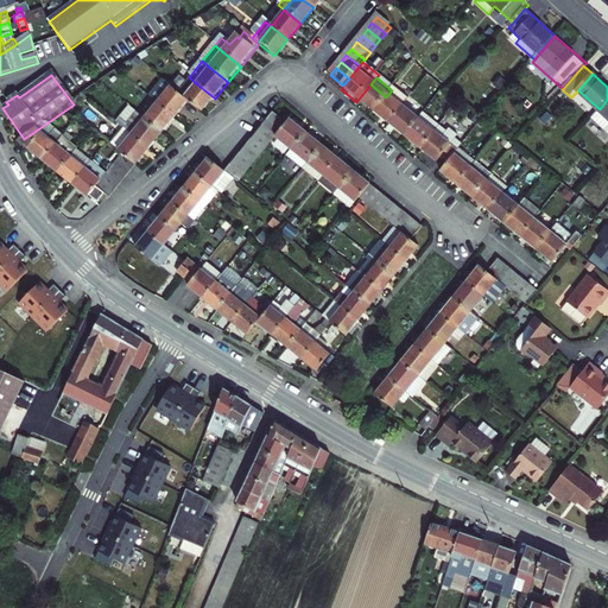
[(152,101),(158,106),(171,90),(165,84),(152,101)]
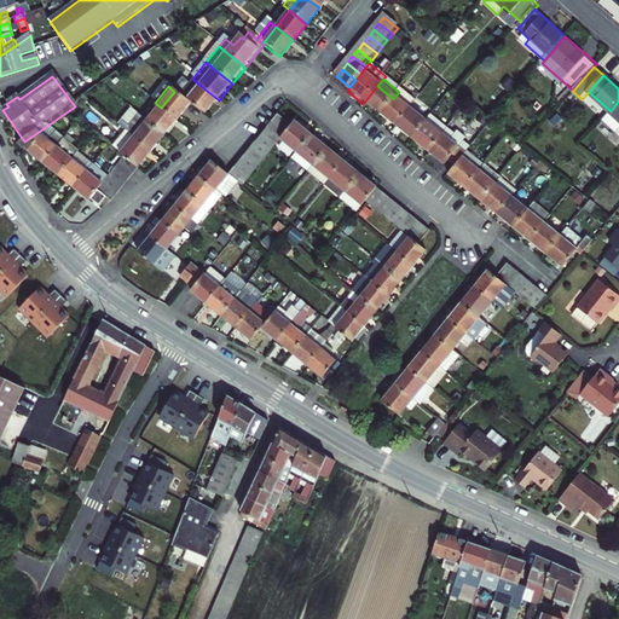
[(219,100),(201,86),(187,103),(192,106),(206,116),(219,100)]
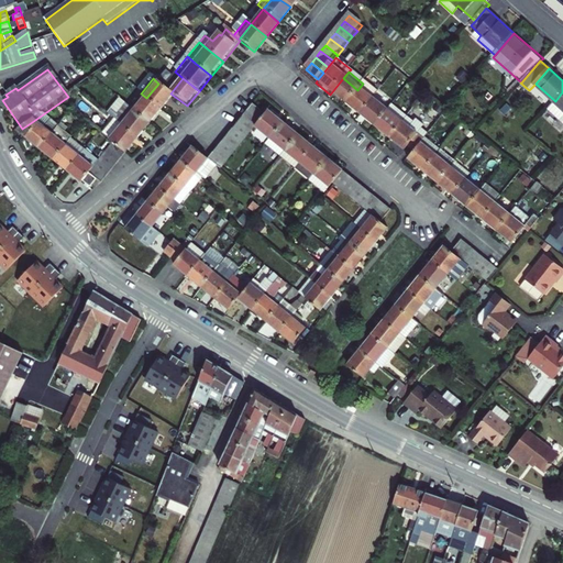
[(343,78),(330,95),(345,107),(357,90),(343,78)]
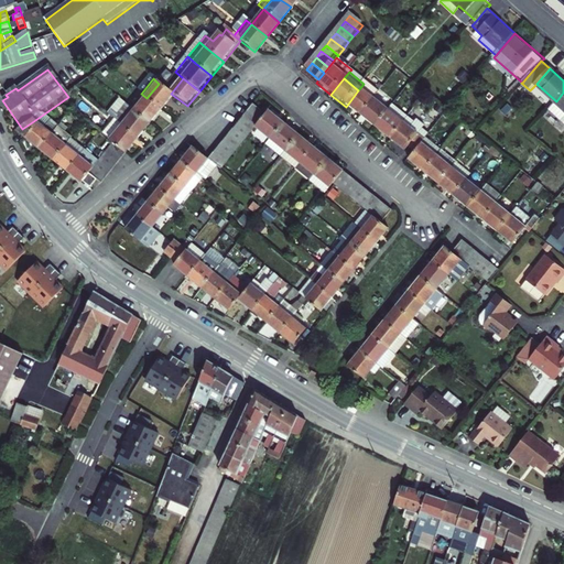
[(171,94),(159,84),(147,98),(163,111),(175,97),(171,94)]
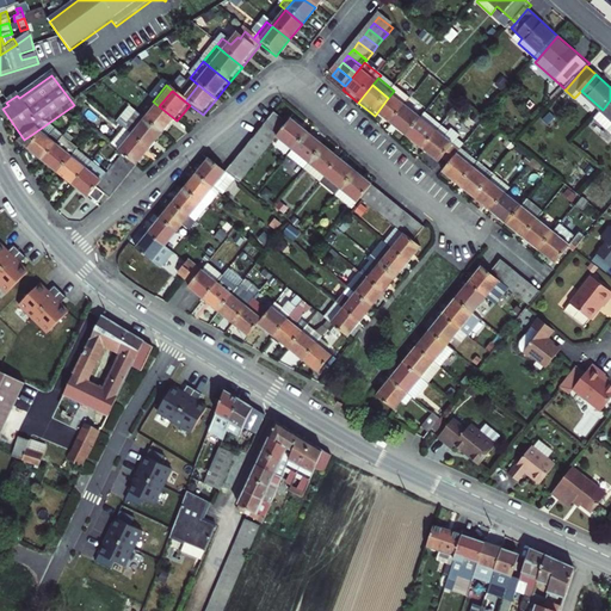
[(394,91),(388,98),(403,112),(411,104),(394,91)]
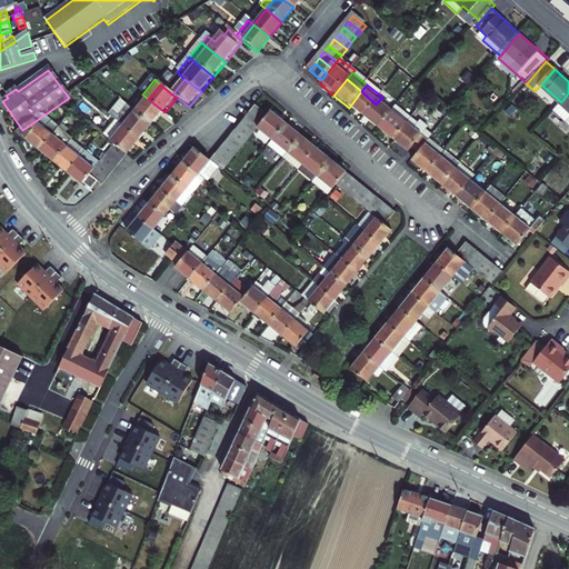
[(361,91),(349,108),(363,120),(376,105),(361,91)]
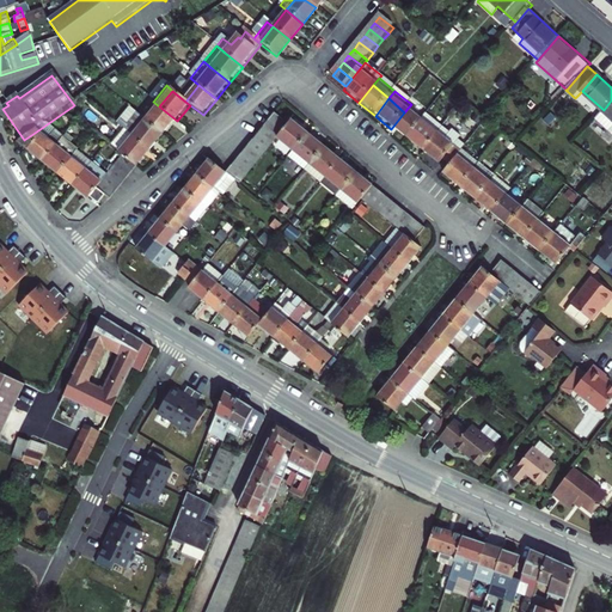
[(611,101),(604,110),(598,117),(611,130),(611,101)]
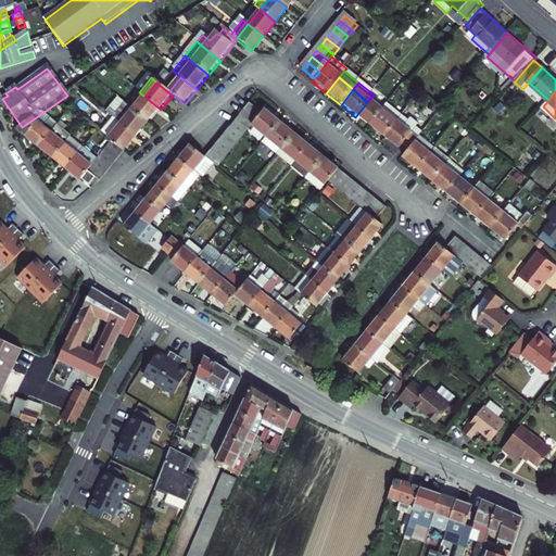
[(144,97),(133,111),(149,124),(161,110),(144,97)]
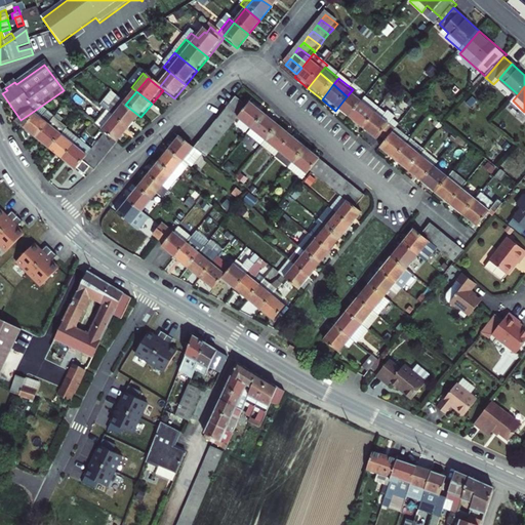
[(113,94),(102,109),(103,110),(106,106),(111,110),(119,99),(113,94)]
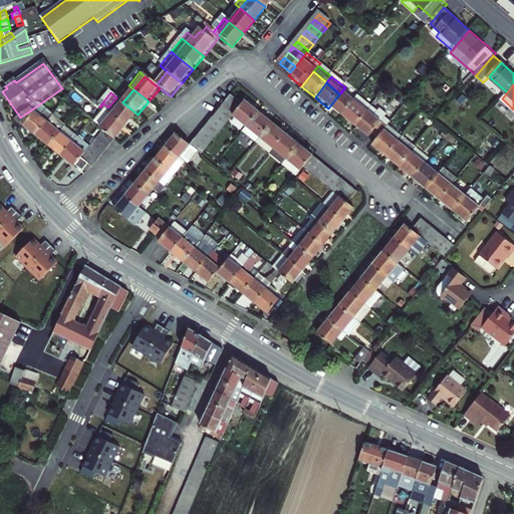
[(339,94),(328,108),(341,119),(352,105),(339,94)]
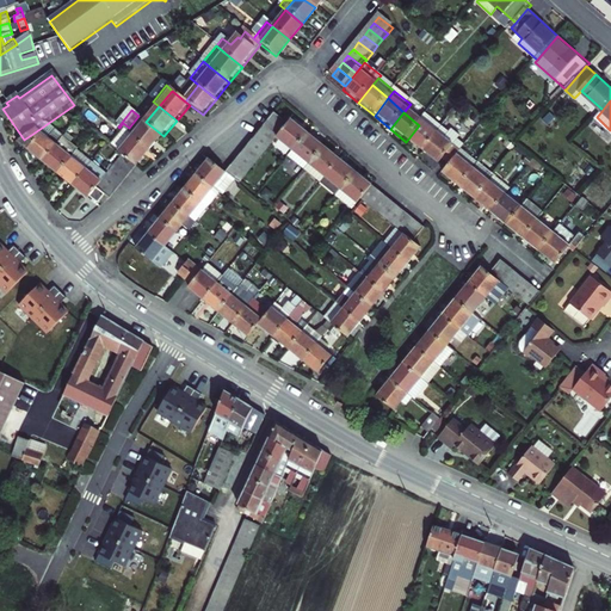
[(285,124),(272,113),(266,119),(281,131),(285,124)]
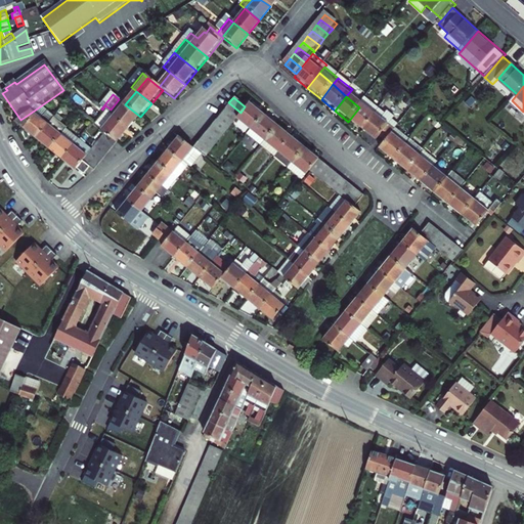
[(140,117),(125,104),(119,99),(111,110),(105,105),(102,110),(107,115),(129,131),(140,117)]
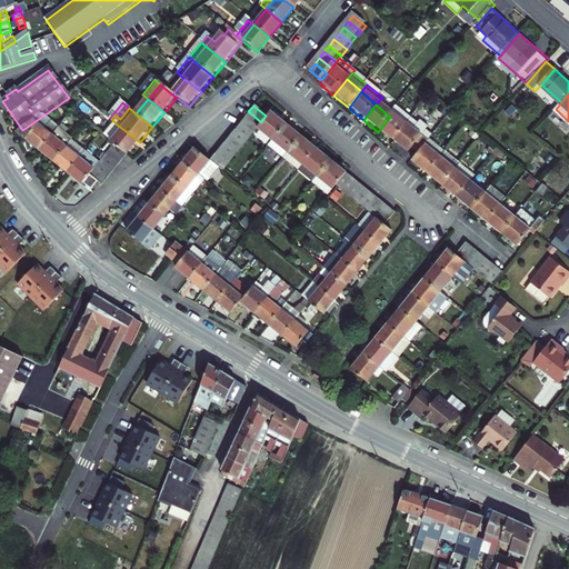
[(257,127),(271,139),(285,122),(270,110),(266,116),(261,122),(257,127)]
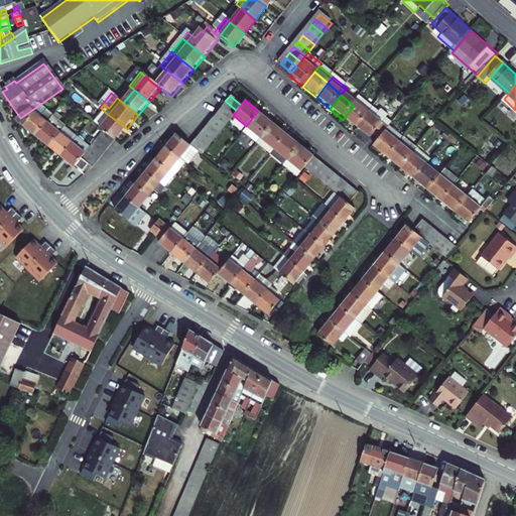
[(237,111),(225,101),(220,107),(232,117),(233,115),(237,111)]
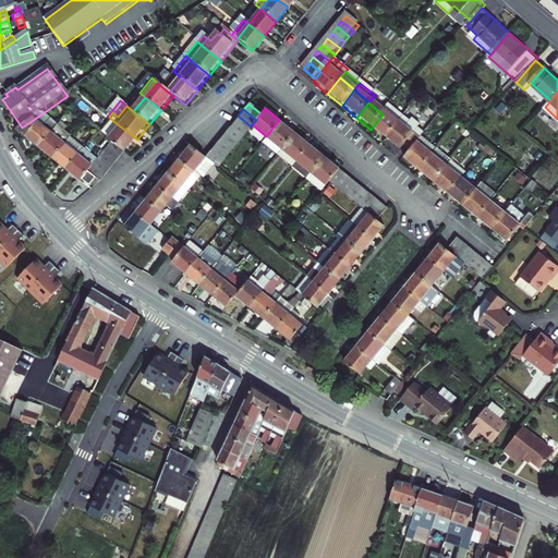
[(388,109),(383,114),(397,126),(402,120),(388,109)]
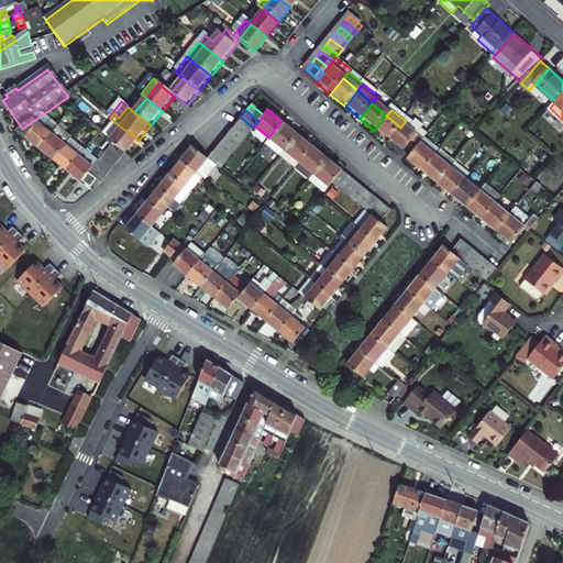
[(386,116),(374,131),(388,143),(400,128),(386,116)]
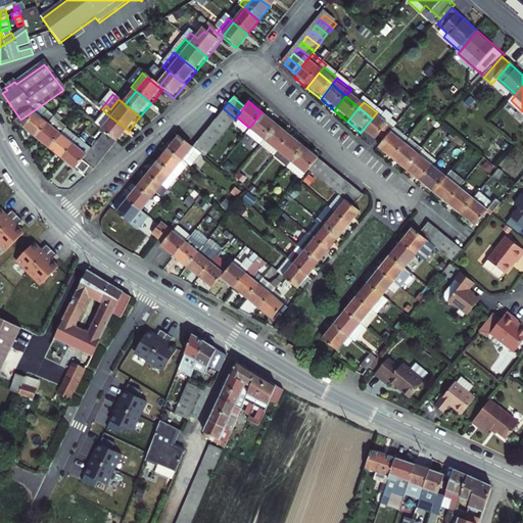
[(223,108),(219,114),(231,124),(235,119),(223,108)]
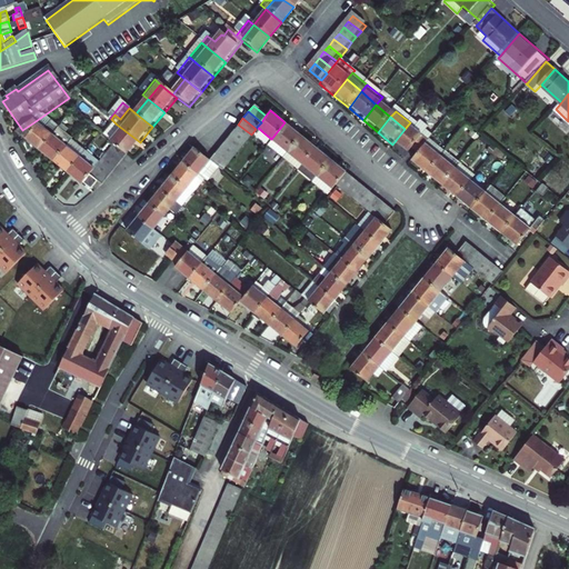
[(281,157),(299,135),(285,122),(271,139),(267,145),(281,157)]
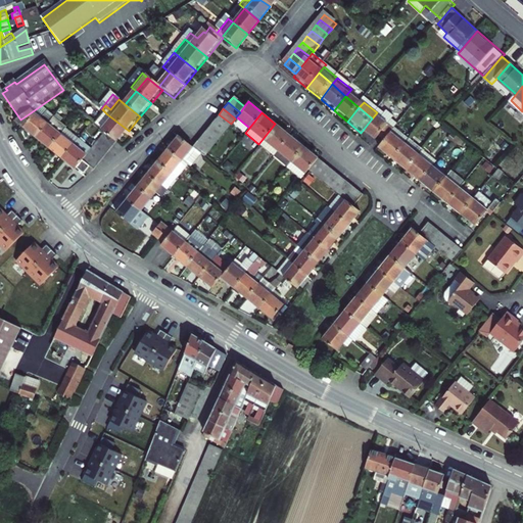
[(377,112),(372,119),(391,135),(395,131),(396,130),(377,112)]
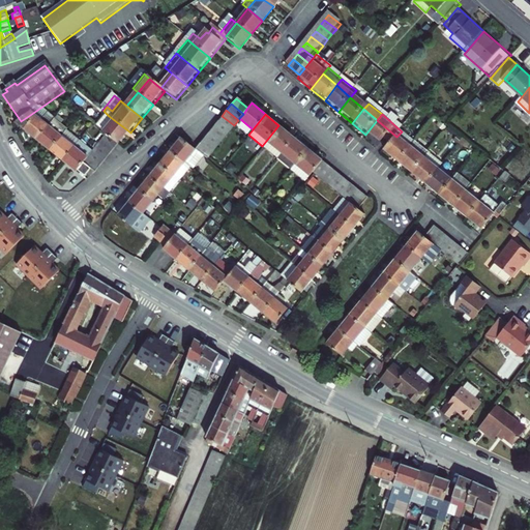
[(41,125),(35,120),(30,115),(21,121),(15,125),(36,145),(54,124),(48,118),(46,120),(41,125)]
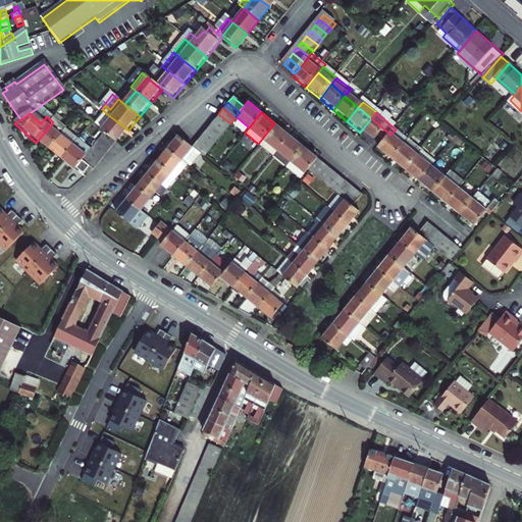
[(35,118),(41,123),(45,118),(39,113),(35,118)]
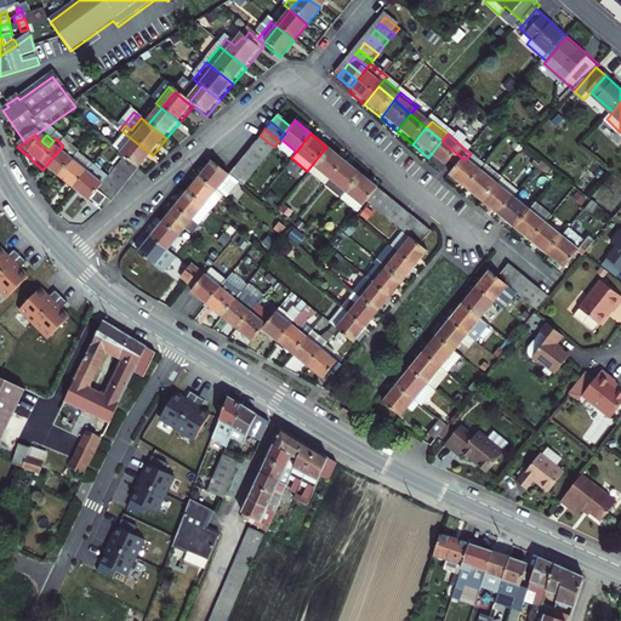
[(114,152),(120,158),(125,161),(138,172),(153,155),(127,136),(114,152)]
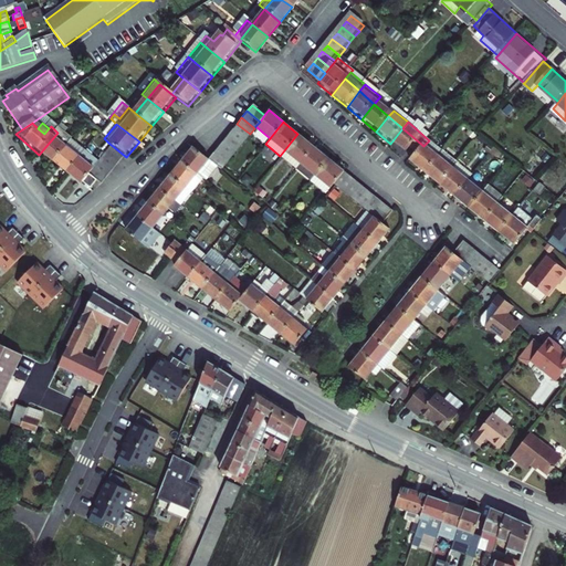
[(237,124),(231,129),(244,139),(250,134),(237,124)]
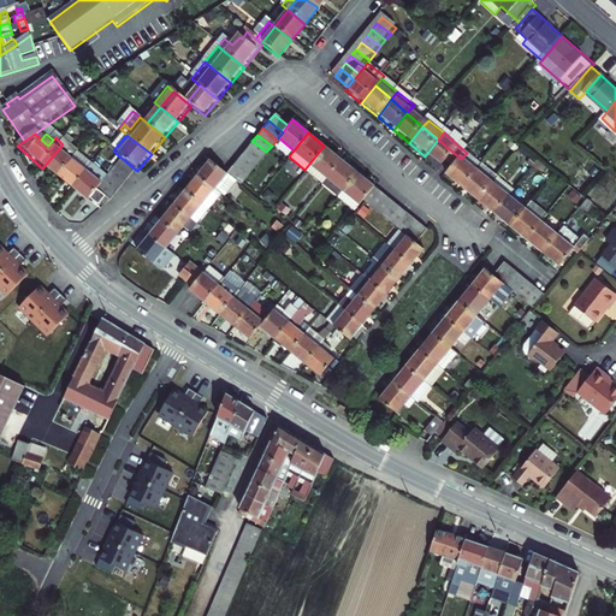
[(438,140),(425,157),(440,169),(444,165),(452,171),(461,161),(461,159),(438,140)]
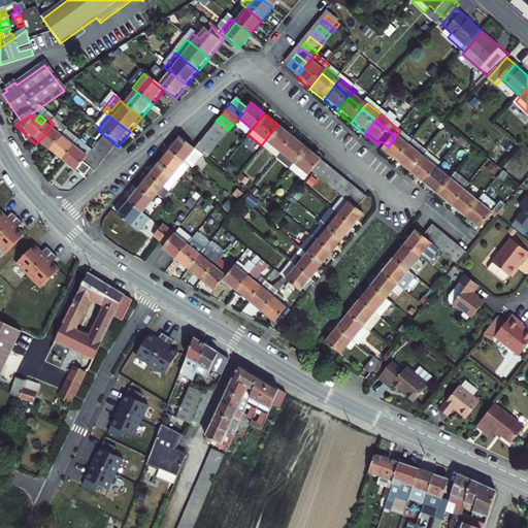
[(228,130),(216,121),(211,126),(224,135),(228,130)]
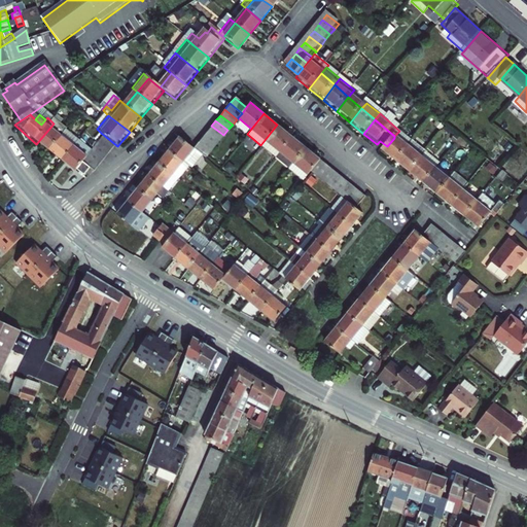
[(36,144),(48,154),(61,140),(66,134),(54,124),(36,144)]
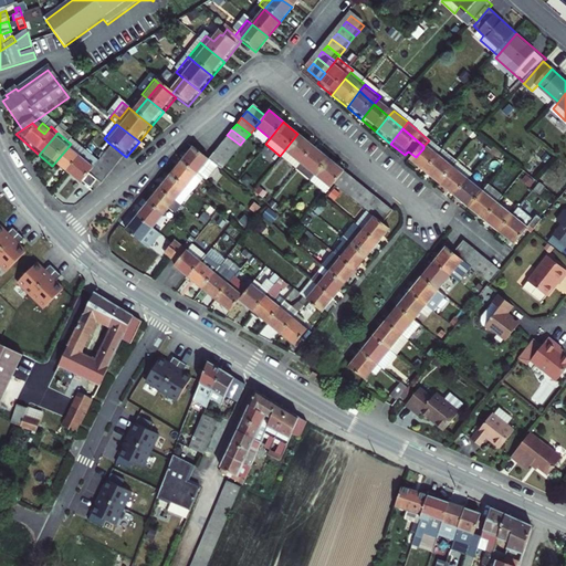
[(294,168),(312,146),(297,134),(280,156),(294,168)]
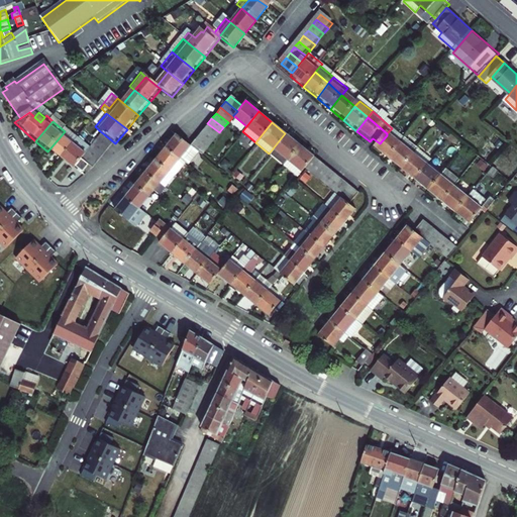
[(219,132),(207,123),(203,129),(214,138),(219,132)]
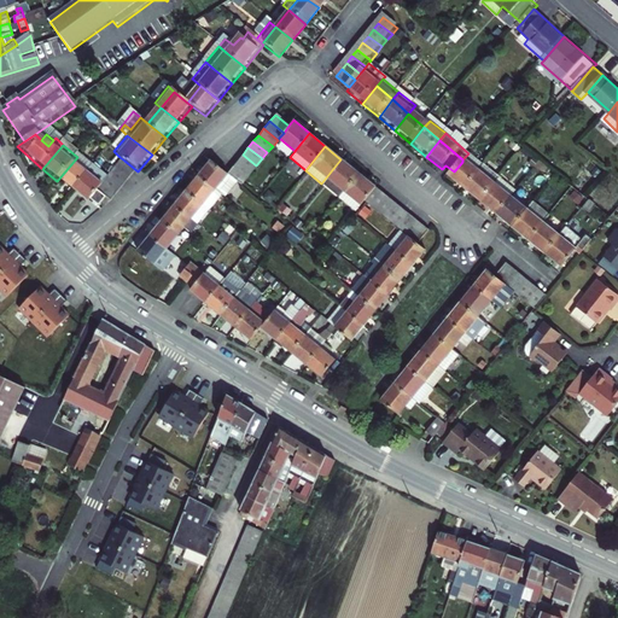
[(243,155),(237,161),(251,172),(256,165),(243,155)]
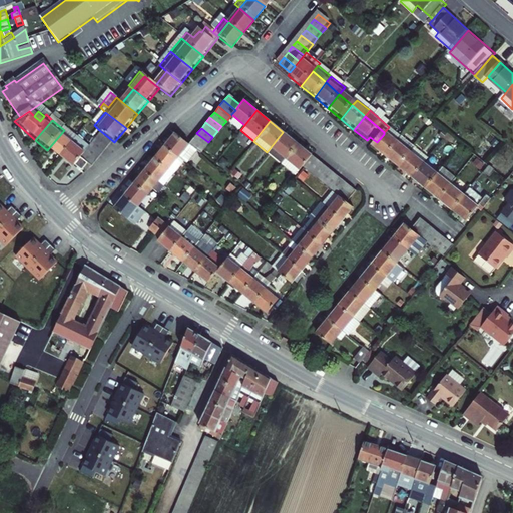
[(384,134),(397,145),(401,139),(388,128),(384,132),(384,134)]
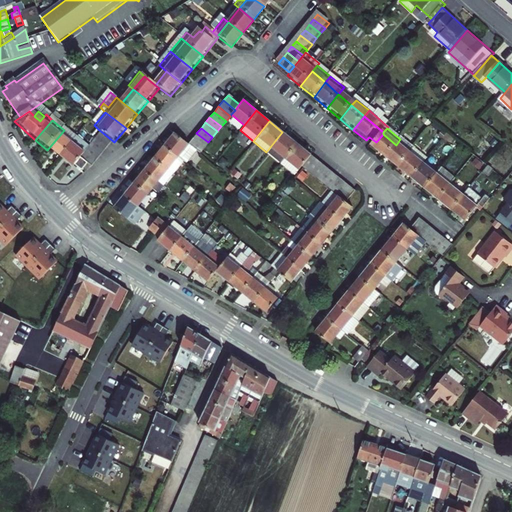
[(76,140),(64,130),(59,136),(71,146),(76,140)]
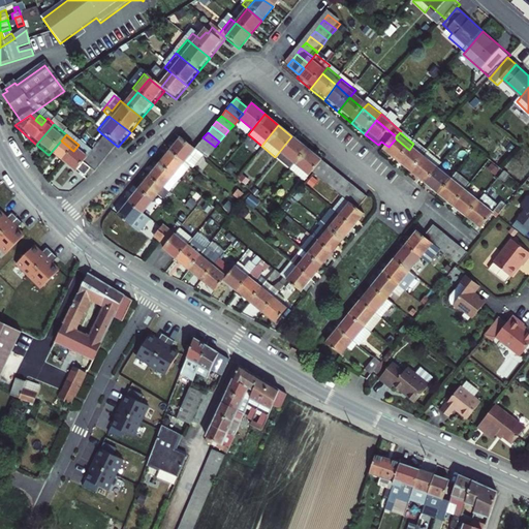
[(275,157),(289,168),(306,148),(291,136),(275,157)]
